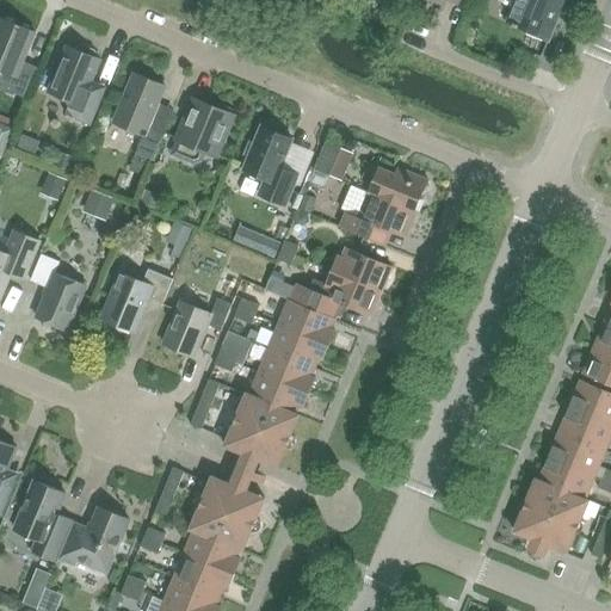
[(529,30),(528,34),(549,42),(566,1),(562,0),(508,0),(514,2),(506,20),(529,30)]
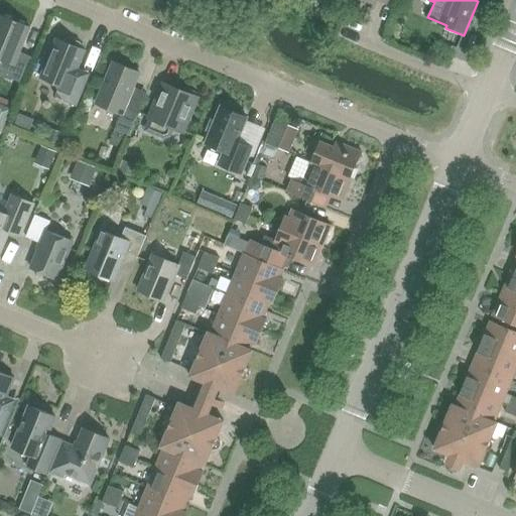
[(0,16),(0,58),(4,60),(0,70),(0,74),(20,83),(31,57),(20,52),(30,28),(0,16)]
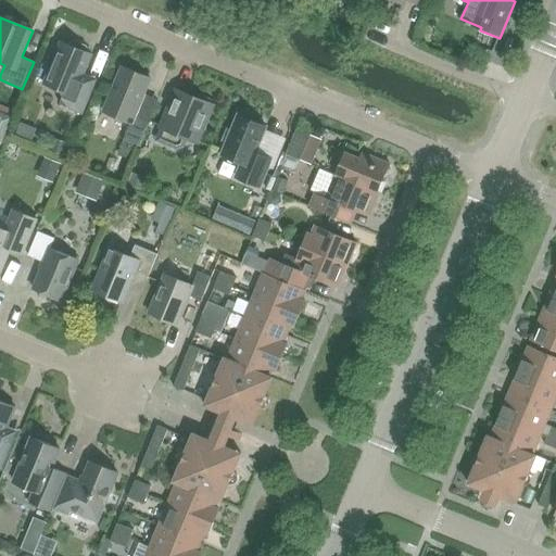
[(104,37),(101,62),(112,63),(116,39),(104,37)]
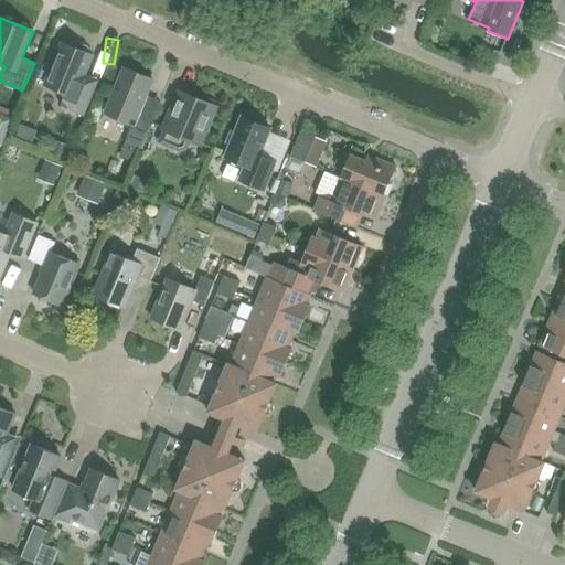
[(44,85),(66,94),(61,106),(84,115),(94,91),(82,85),(94,55),(89,54),(88,48),(76,42),(71,46),(62,43),(44,85)]
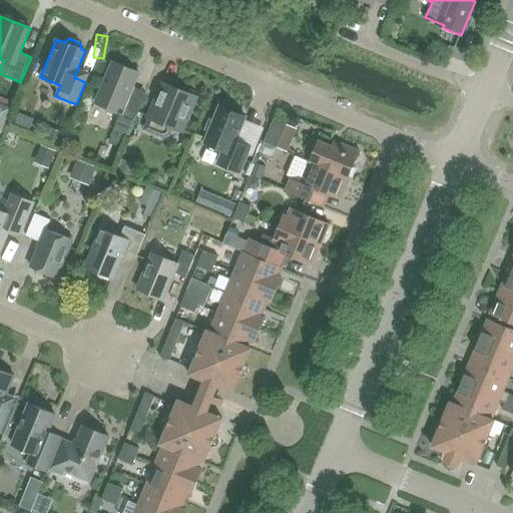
[(125,106),(139,73),(113,62),(96,103),(121,113),(113,132),(127,137),(138,111),(125,106)]
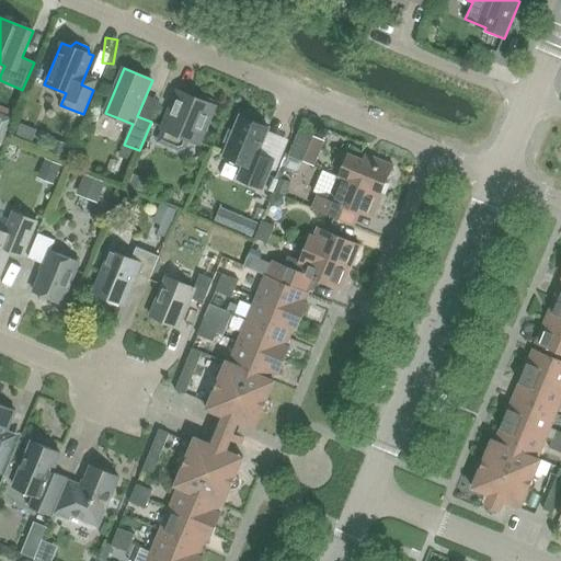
[(189,140),(201,145),(216,106),(214,105),(213,101),(203,96),(199,100),(190,95),(186,103),(174,99),(162,128),(163,129),(158,142),(179,151),(185,148),(189,140)]
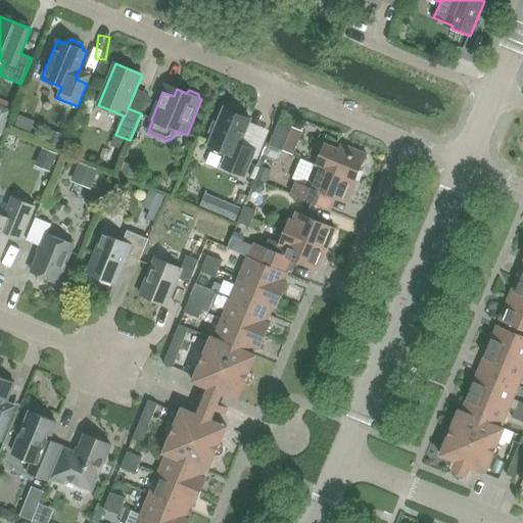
[(0,136),(2,137),(13,109),(0,104),(0,136)]
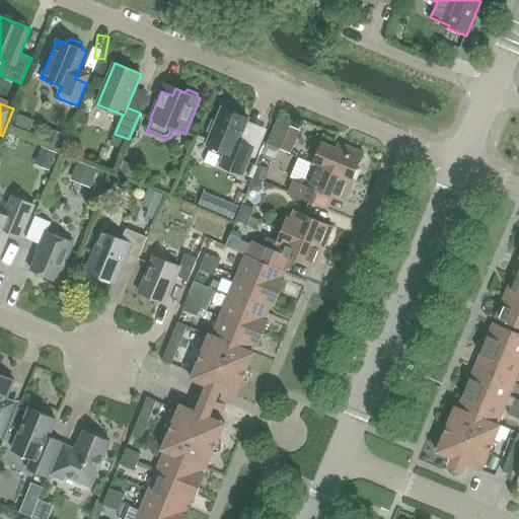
[(207,145),(226,153),(220,166),(242,175),(250,157),(253,149),(238,143),(247,123),(248,119),(245,118),(244,113),(231,107),(227,109),(223,107),(217,122),(211,135),(207,145)]
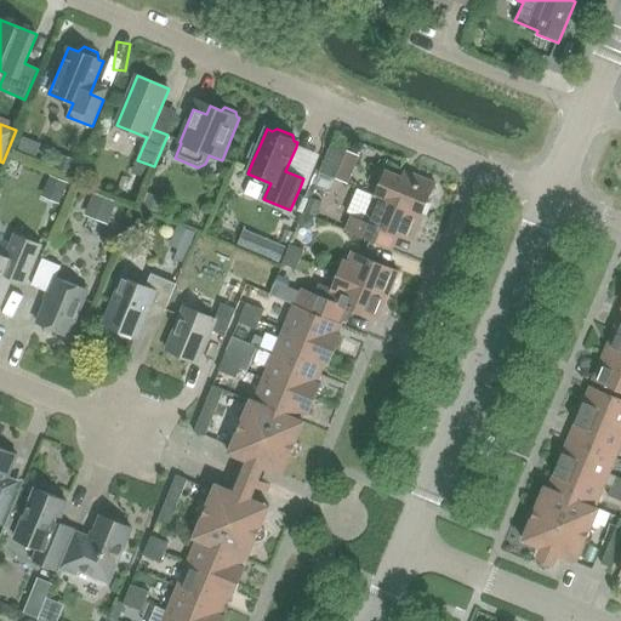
[(306,131),(297,154),(318,161),(326,138),(306,131)]
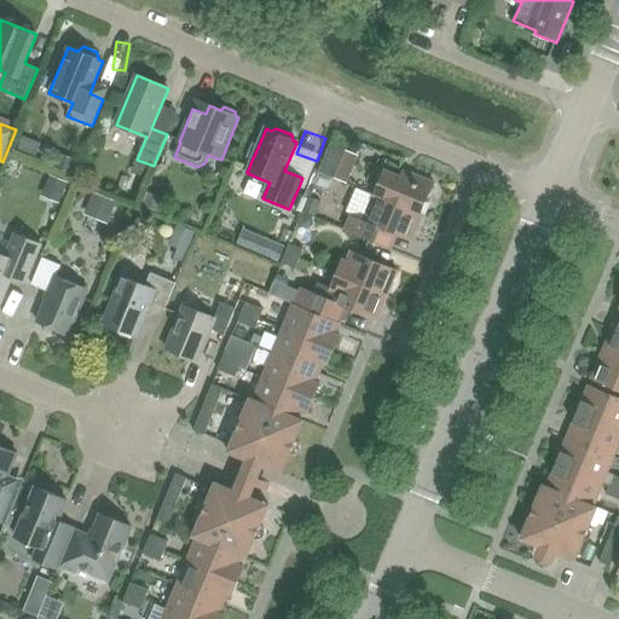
[(23,139),(18,151),(36,158),(41,145),(23,139)]
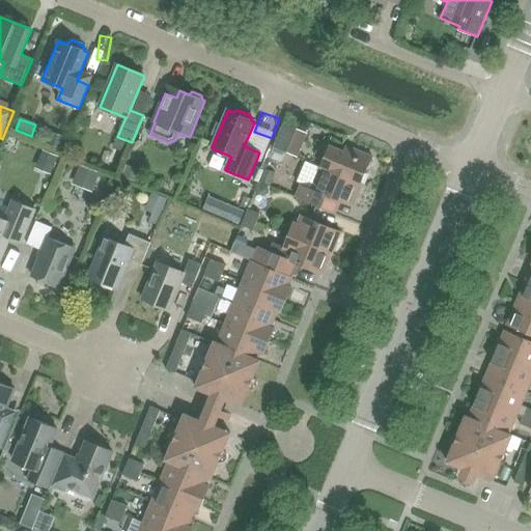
[(218,123),(212,136),(216,138),(222,124),(218,123)]
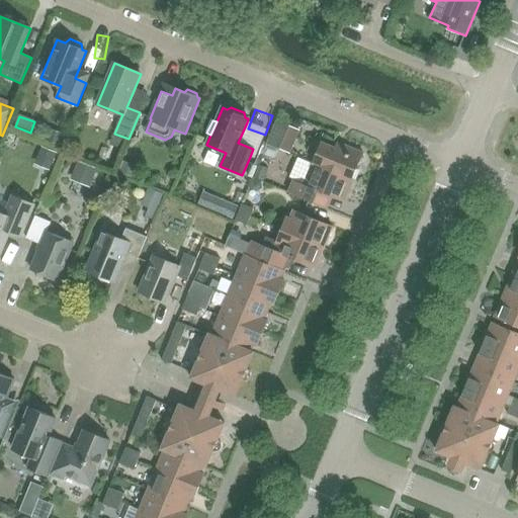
[(280,150),(289,125),(276,120),(267,144),(280,150)]
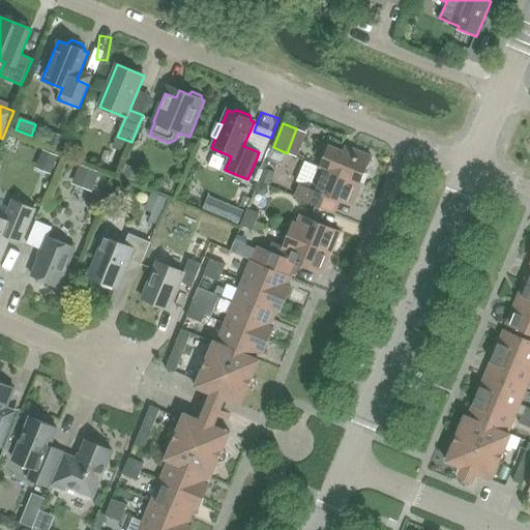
[(296,128),(287,153),(297,157),(306,133),(296,128)]
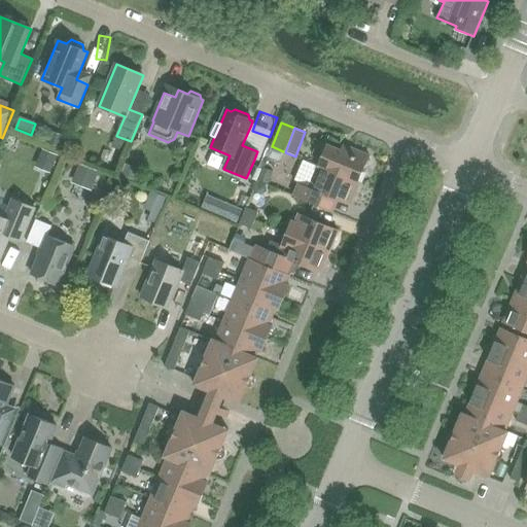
[(50,135),(46,144),(60,150),(64,141),(50,135)]
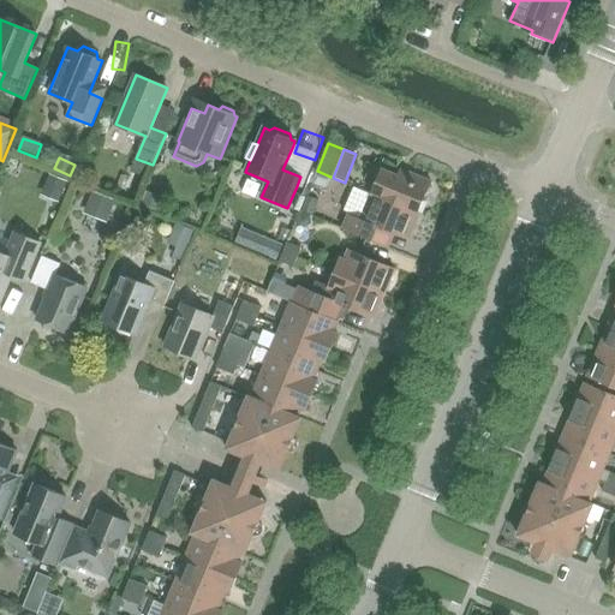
[(139,161),(135,173),(145,178),(150,166),(139,161)]
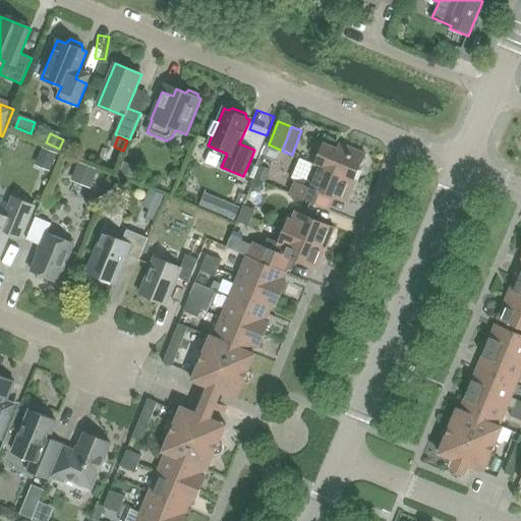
[(327,137),(324,143),(333,148),(336,141),(327,137)]
